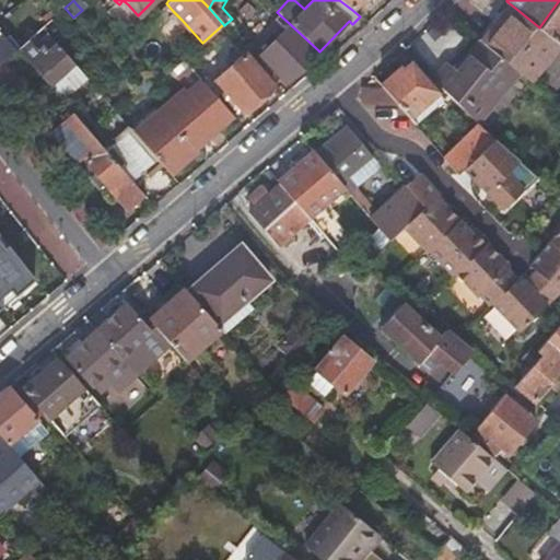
[(559,0),(539,27),(559,44),(559,0)]
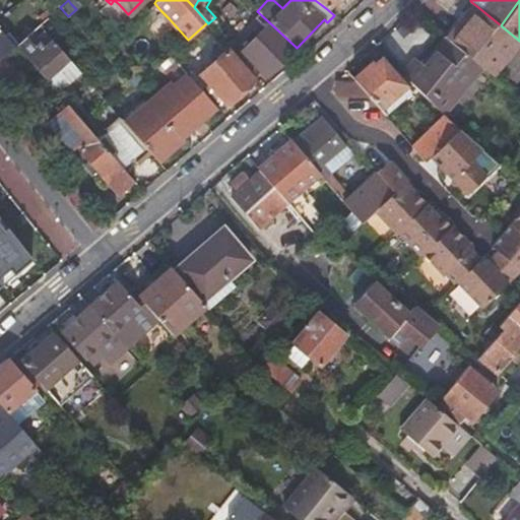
[(479,8),(470,1),(469,2),(477,9),(464,24),(460,21),(448,37),(450,38),(469,54),(483,66),(489,70),(492,73),(519,41),(501,25),(496,21),(479,8)]
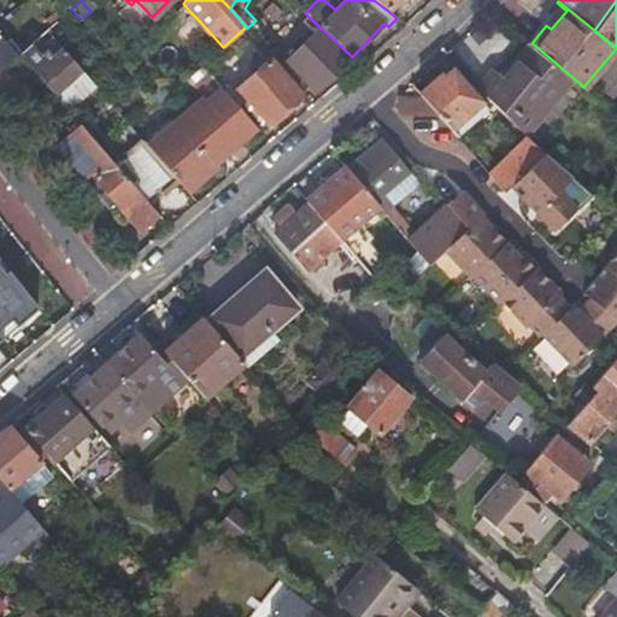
[(557,3),(528,40),(532,43),(546,25),(551,29),(566,11),(557,3)]
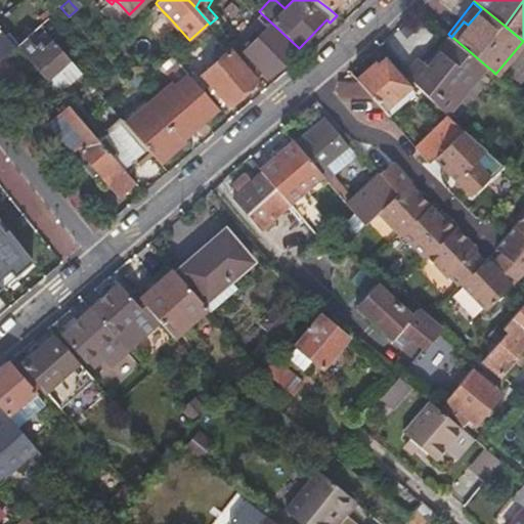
[(170,18),(162,10),(158,15),(165,23),(170,18)]
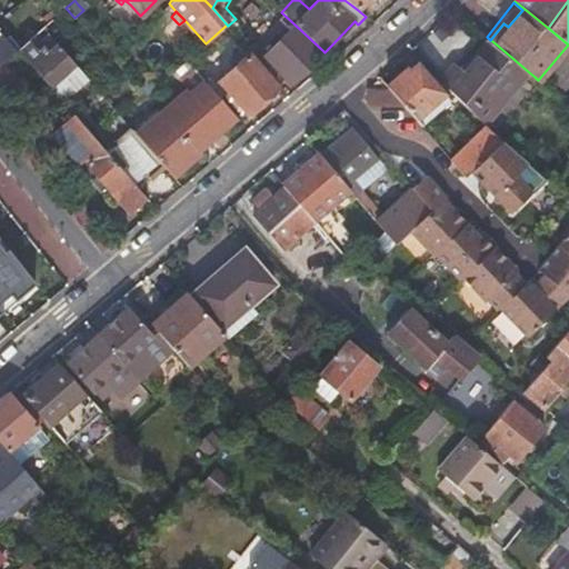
[(290,85),(323,51),(293,23),(262,57),(290,85)]
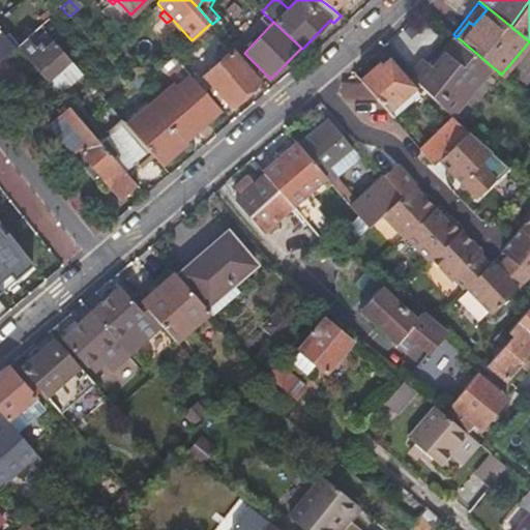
[(25,38),(15,47),(40,74),(63,53),(43,31),(29,43),(25,38)]
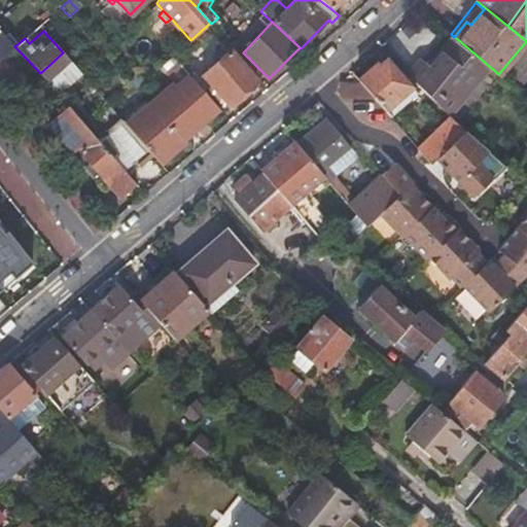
[(0,58),(12,48),(0,33),(0,58)]
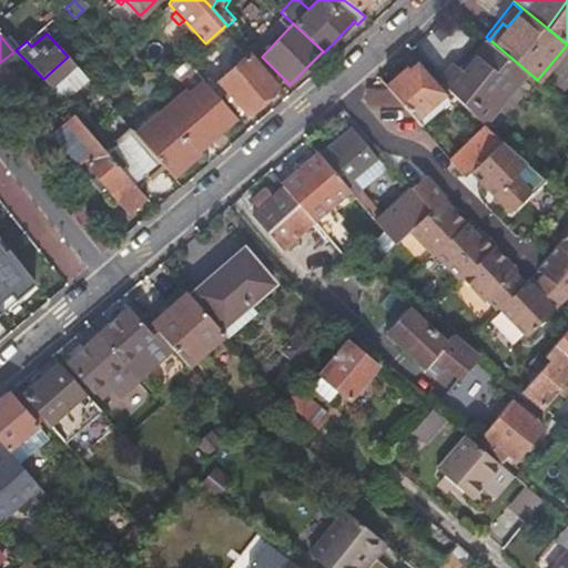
[(456,67),(443,82),(454,94),(462,102),(485,123),(528,72),(513,59),(492,41),(465,74),(456,67)]
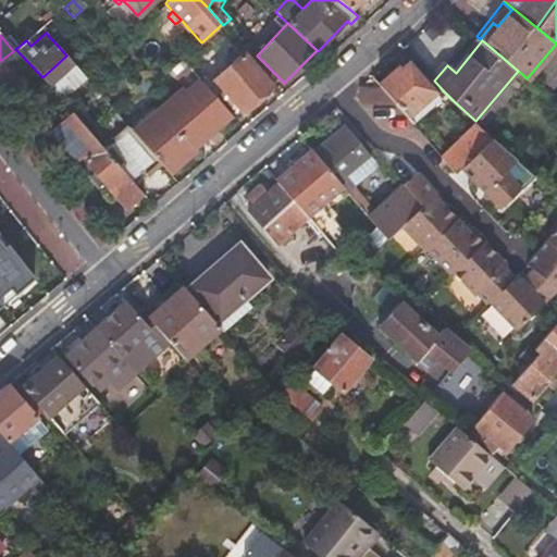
[(244,52),(214,77),(243,110),(258,97),(260,100),(272,90),(269,87),(272,84),(244,52)]
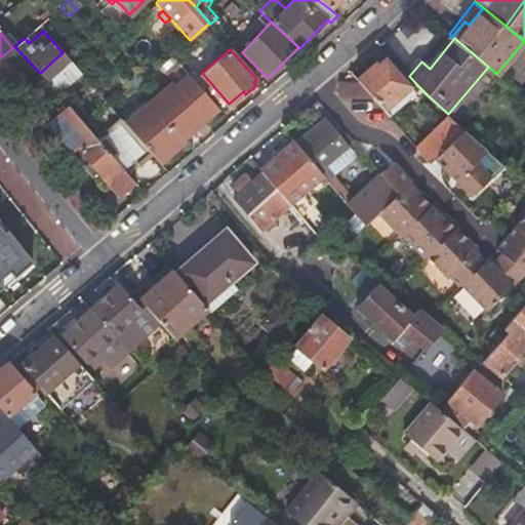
[(40,73),(46,82),(70,61),(63,52),(40,73)]
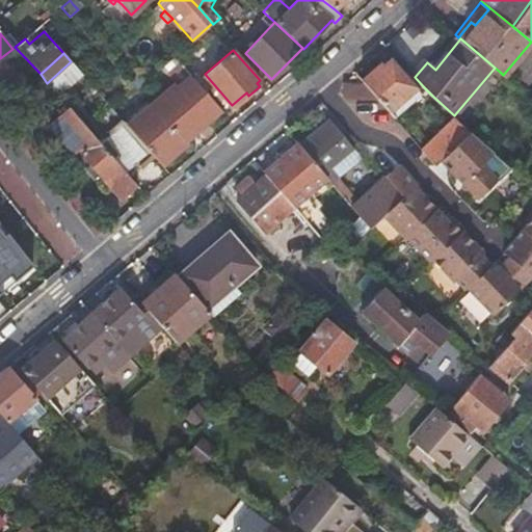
[(1,59),(0,59),(0,99),(20,83),(1,59)]
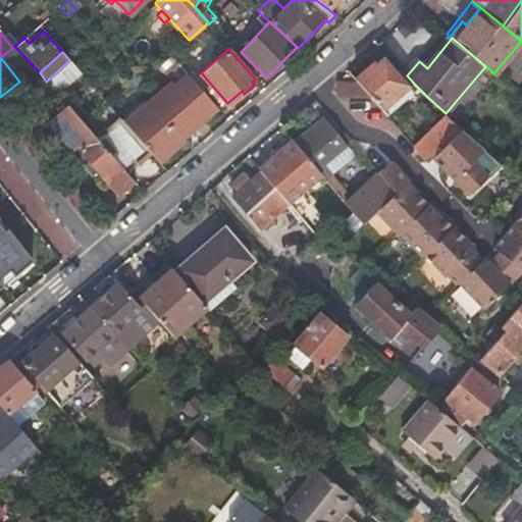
[(373,62),(355,79),(358,83),(371,98),(385,114),(413,91),(383,58),(376,64),(373,62)]
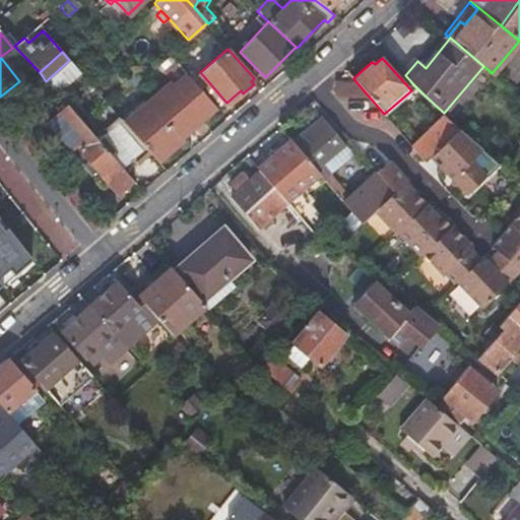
[(127,79),(133,86),(143,78),(136,71),(127,79)]
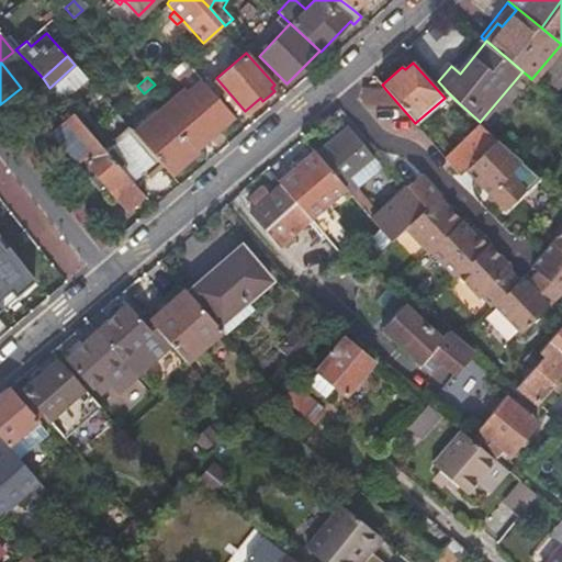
[(385,89),(362,87),(361,88),(361,102),(400,105),(385,89)]
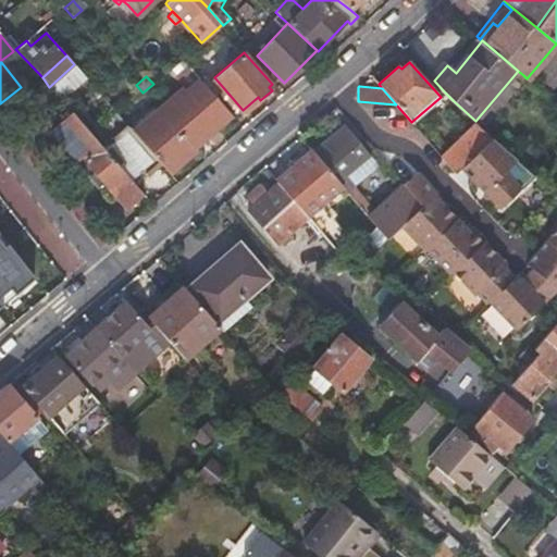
[(188,145),(227,111),(207,87),(193,99),(189,96),(163,116),(164,118),(188,145)]
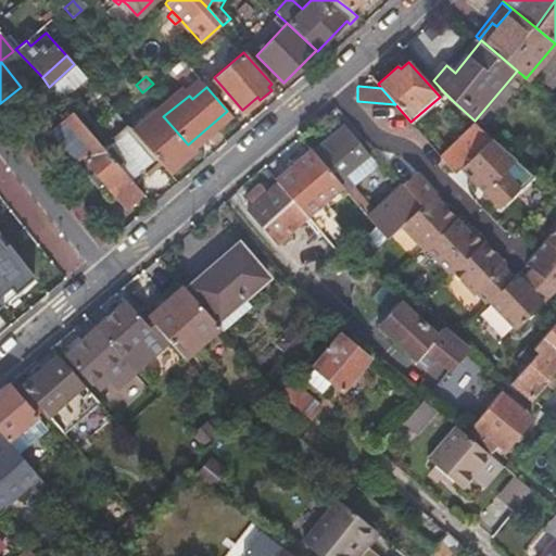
[(126,207),(143,193),(72,111),(50,130),(95,180),(99,176),(126,207)]
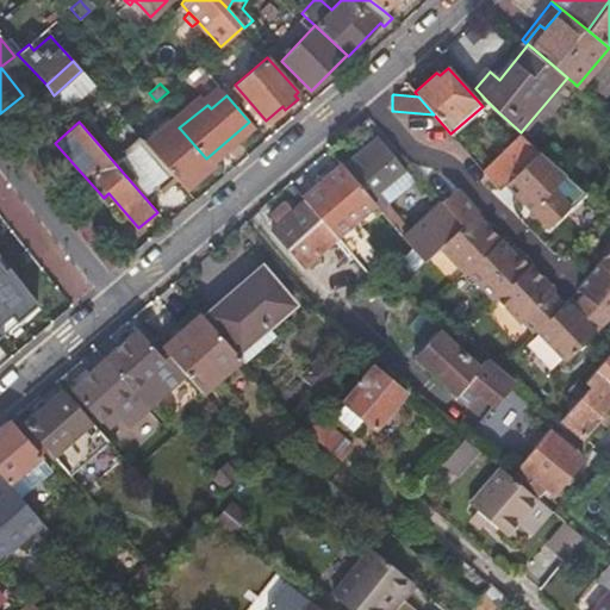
[(181,185),(185,190),(213,166),(206,159),(180,129),(153,153),(174,176),(181,185)]
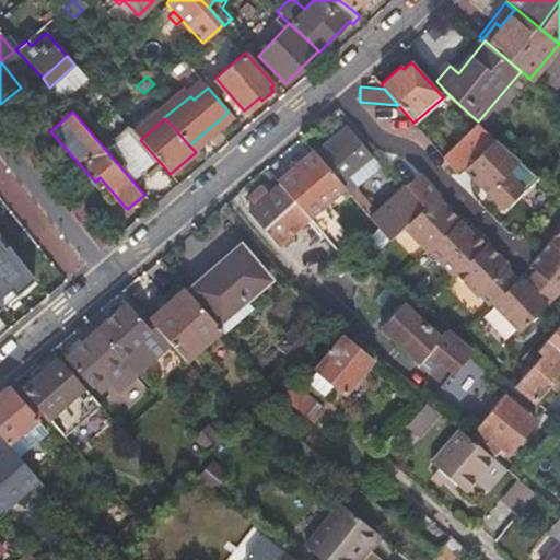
[(494,137),(478,121),(473,127),(443,156),(457,173),(463,167),(494,137)]
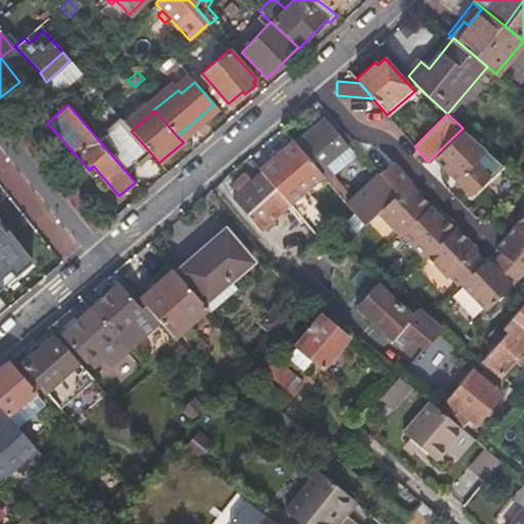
[(325,179),(333,173),(339,167),(332,159),(348,144),(323,116),(294,141),(320,173),(325,179)]
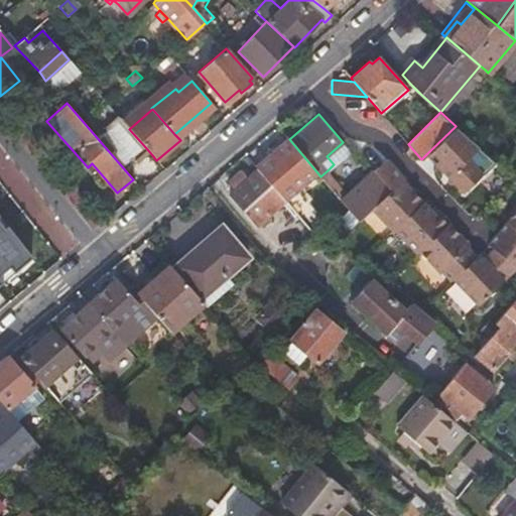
[(141,166),(153,156),(147,149),(129,129),(121,120),(109,131),(138,165),(139,164),(141,166)]
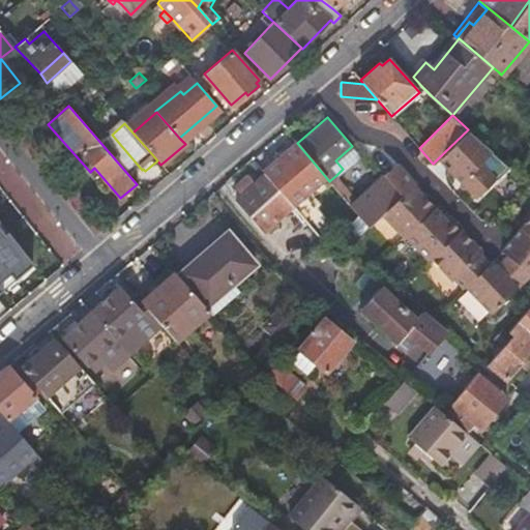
[(508,165),(468,129),(438,158),(475,197),(508,165)]
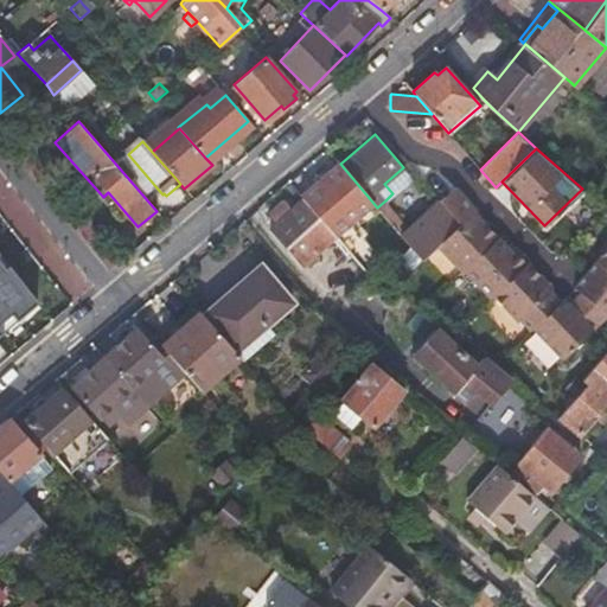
[(371,200),(340,164),(301,197),(305,199),(333,234),(347,222),(371,200)]
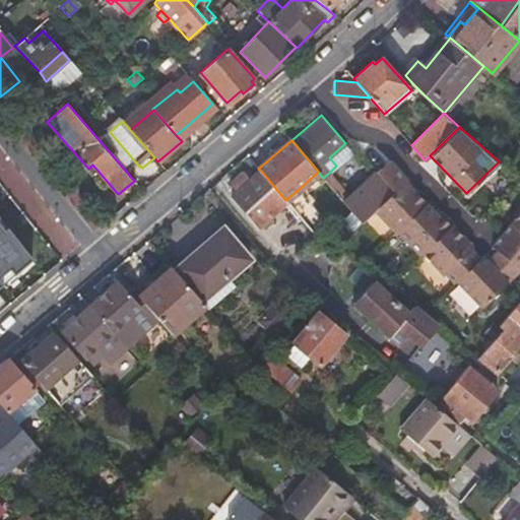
[(329,157),(336,166),(353,151),(345,143),(329,157)]
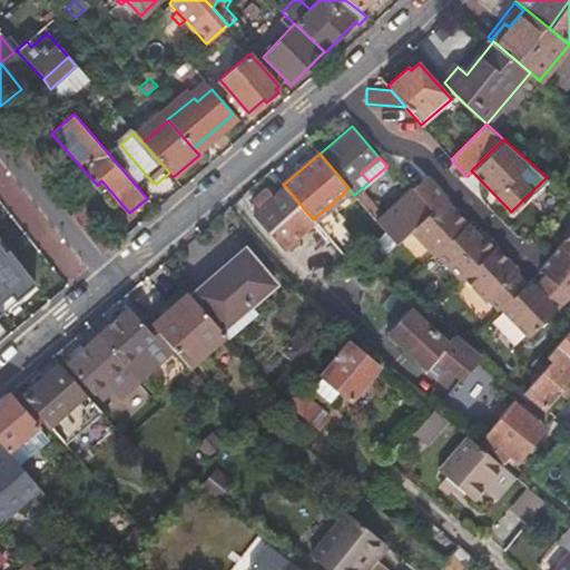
[(425,174),(411,187),(431,209),(445,195),(425,174)]
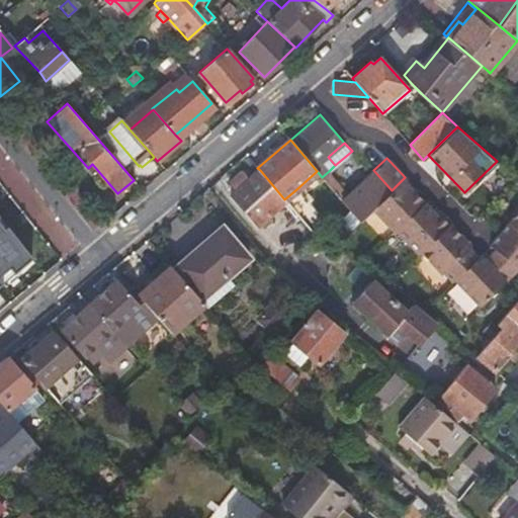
[(284,199),(260,170),(250,179),(243,171),(233,180),(240,187),(237,189),(231,195),(258,227),(287,202),(284,199)]
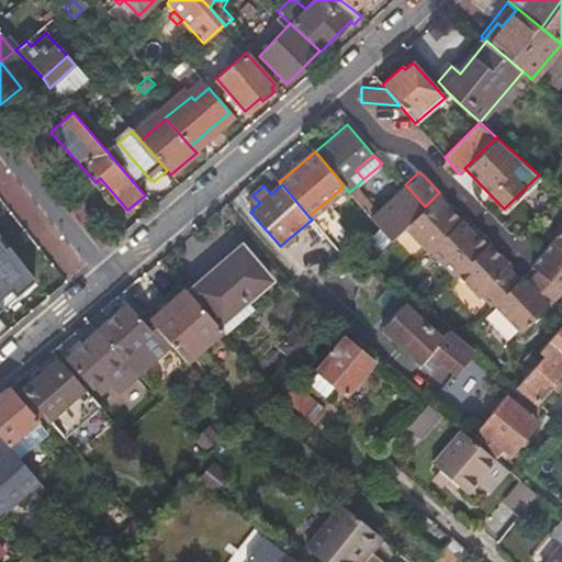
[(425,206),(405,184),(378,210),(371,217),(391,239),(406,224),(425,206)]
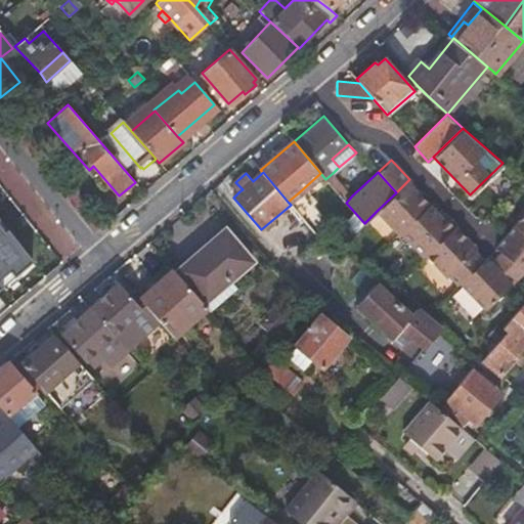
[(346,203),(352,195),(333,173),(325,179),(346,203)]
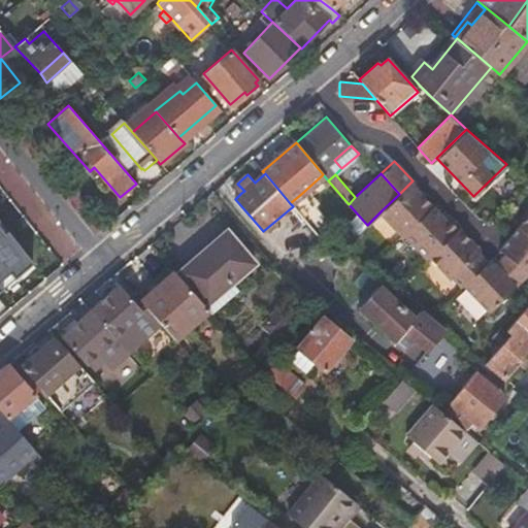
[(419,187),(413,180),(399,194),(382,210),(402,232),(432,204),(422,194),(417,189),(419,187)]
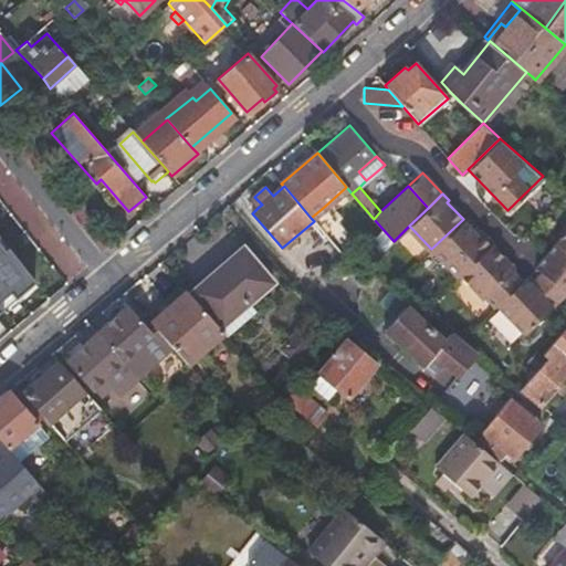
[(262,205),(254,197),(252,199),(259,207),(262,205)]
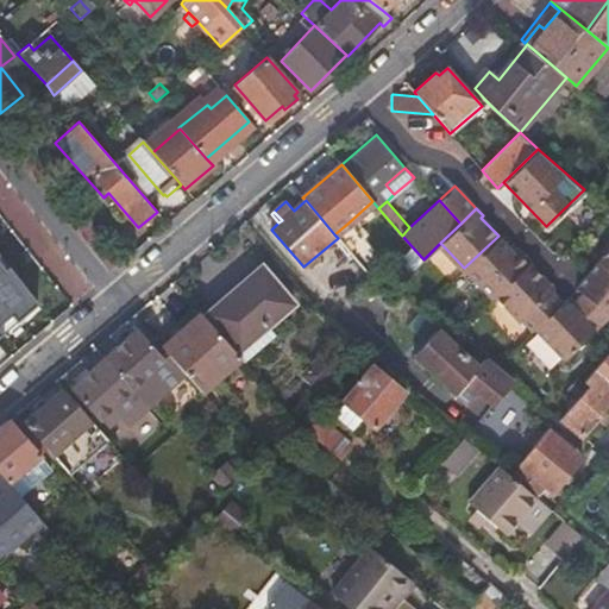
[(498,236),(464,268),(491,296),(494,294),(528,262),(531,259),(519,248),(514,252),(498,236)]
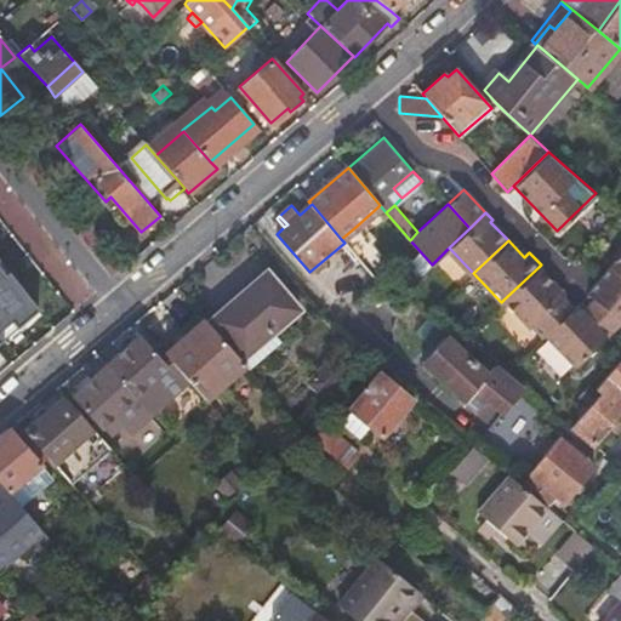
[(594,297),(620,320),(620,251),(588,292),(594,297)]
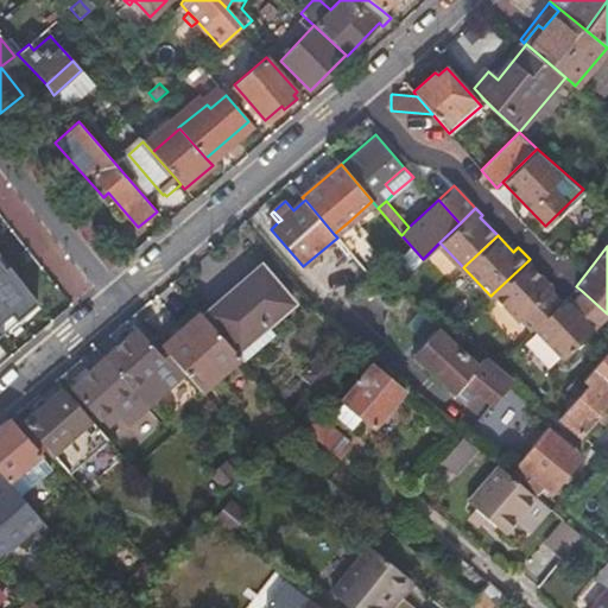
[(333,260),(344,274),(358,263),(347,249),(333,260)]
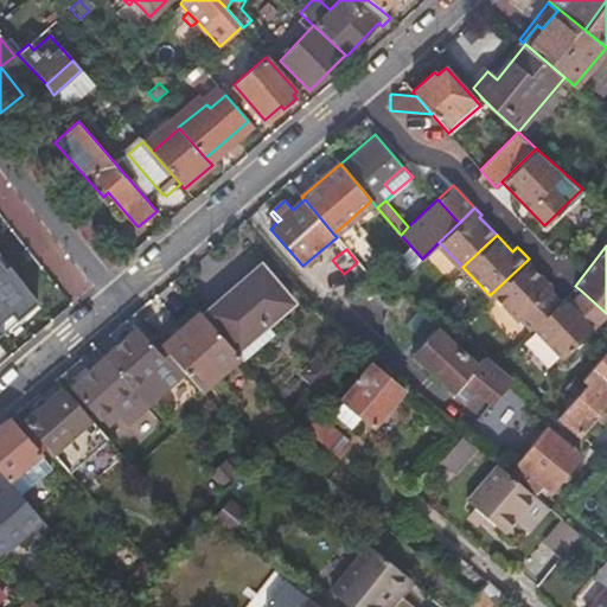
[(526,261),(492,293),(529,331),(531,328),(561,300),(550,288),(553,287),(526,261)]
